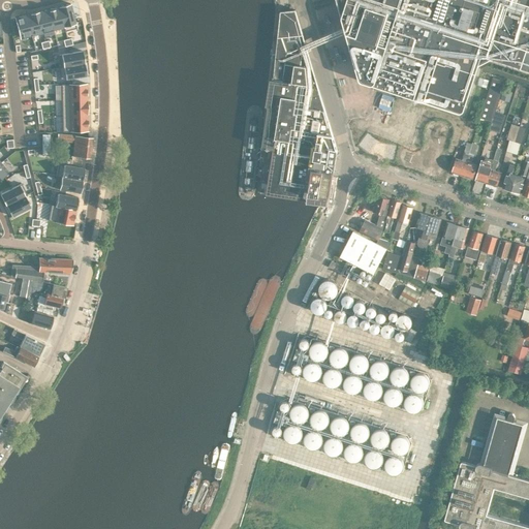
[(528,0),(336,0),(337,2),(337,3),(345,31),(359,81),(398,93),(461,114),(474,73),(480,56),(491,59),(528,71),(528,0)]
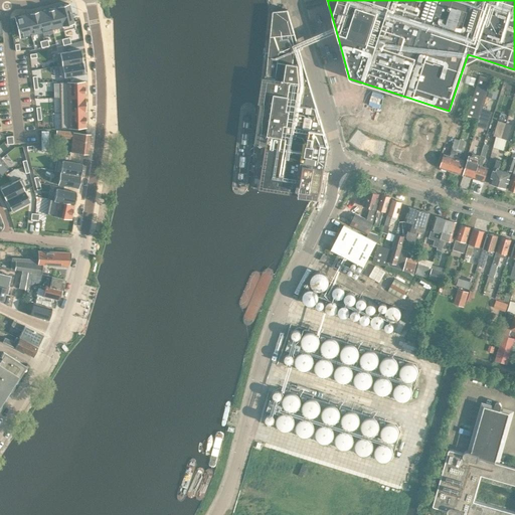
[(66,4),(56,6),(61,25),(62,30),(74,27),(68,3),(66,4)]
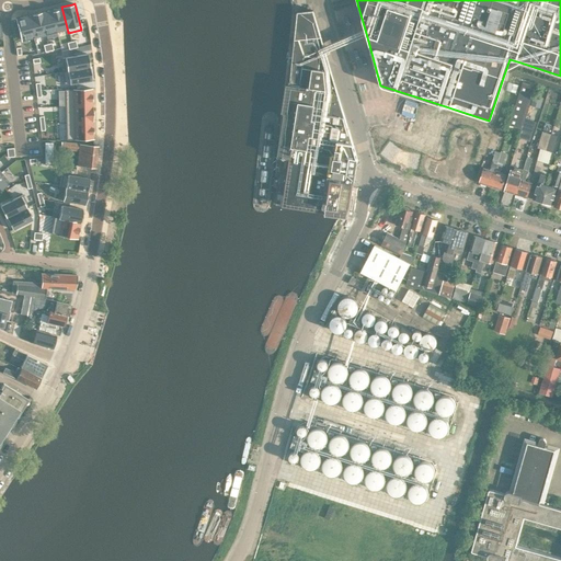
[(58,8),(52,10),(56,31),(58,30),(67,27),(61,7),(58,8)]
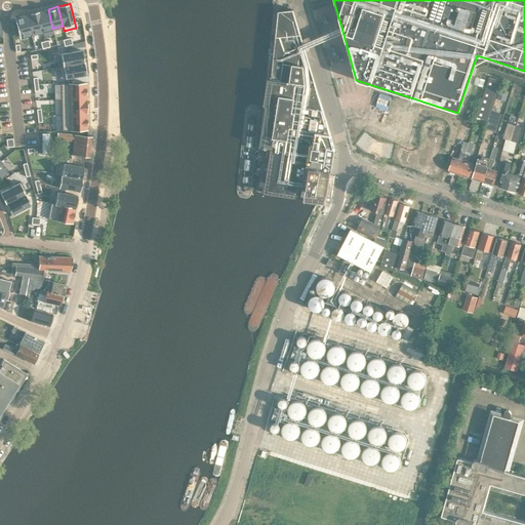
[(48,9),(38,11),(43,31),(52,29),(48,9)]
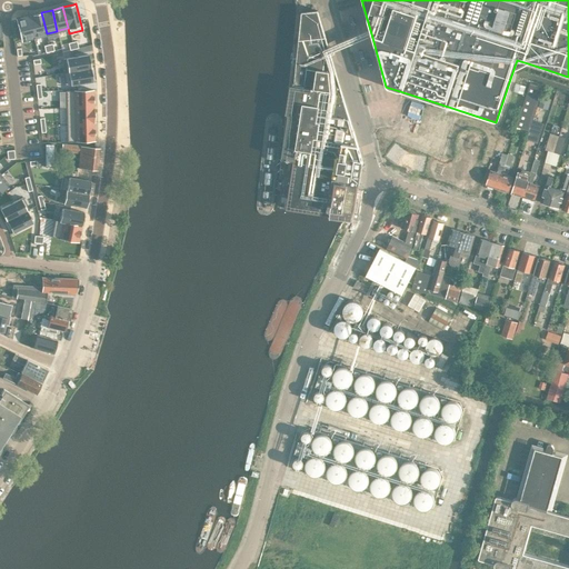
[(362,162),(347,109),(318,11),(301,12),(286,113),(288,113),(281,159),(285,159),(279,202),(288,203),(290,206),(311,212),(329,216),(329,217),(353,220),(362,162)]
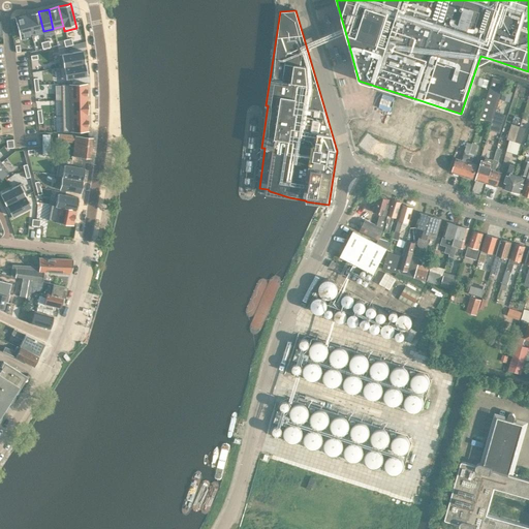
[(31,13),(26,14),(31,35),(43,31),(38,11),(37,11),(31,13)]
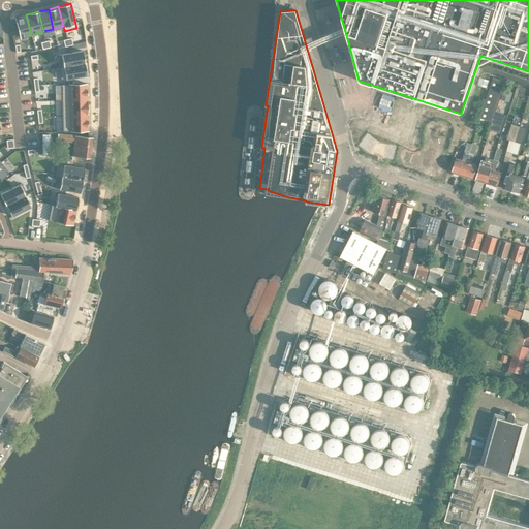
[(26,14),(16,18),(20,38),(31,35),(26,14)]
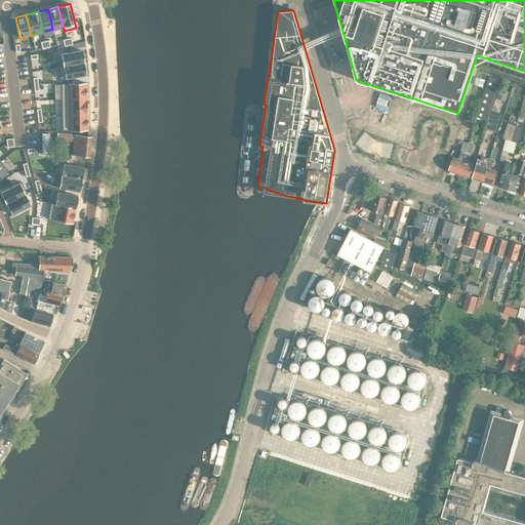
[(61,66),(57,67),(83,63),(82,53),(81,50),(58,54),(61,66)]
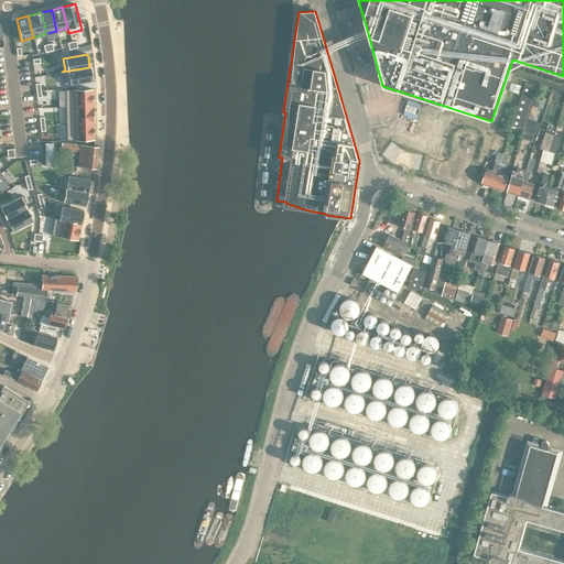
[(89,67),(62,72),(64,85),(91,79),(89,67)]
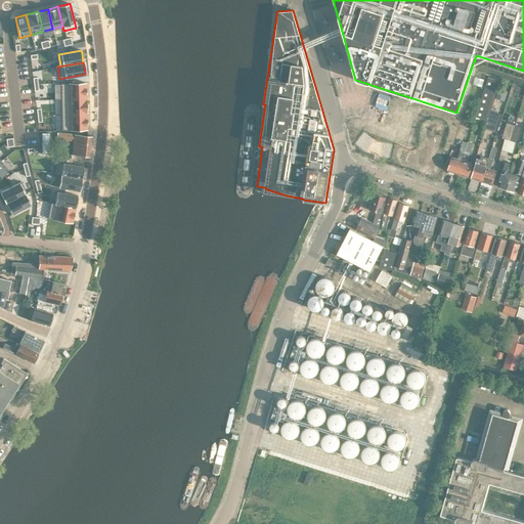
[(486,80),(482,78),(479,78),(482,70),(477,68),(474,76),(472,84),(471,86),(479,88),(483,89),(486,80)]
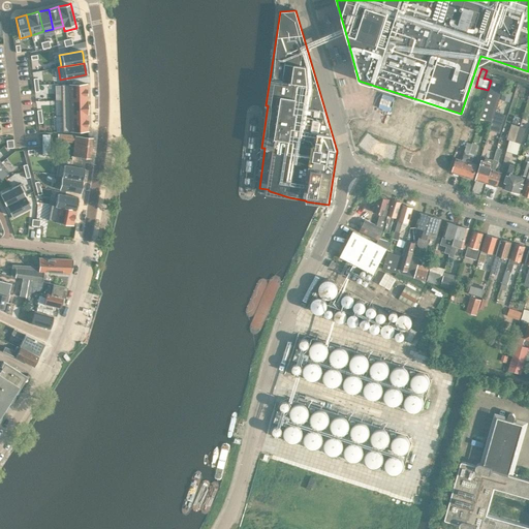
[(500,80),(501,78),(493,74),(493,78),(492,78),(479,118),(492,121),(504,82),(500,80)]
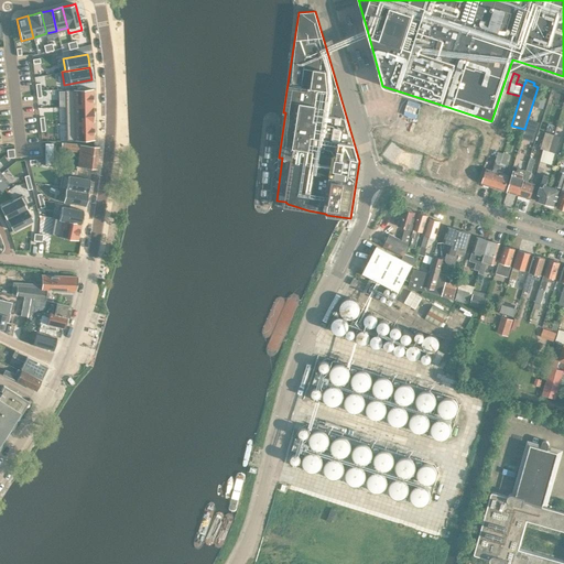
[(91,89),(65,89),(65,107),(93,106),(91,89)]
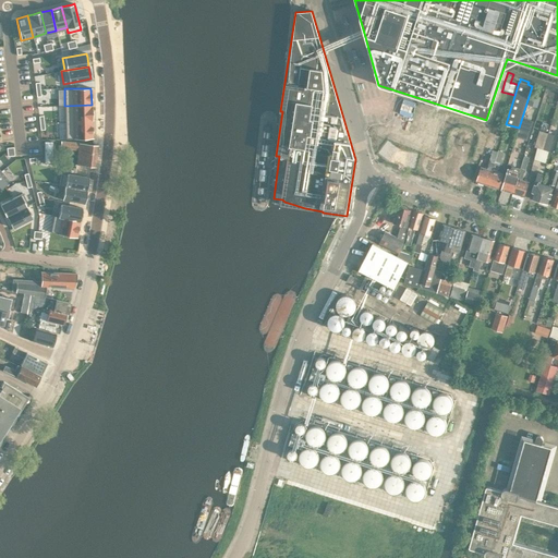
[(528,102),(537,106),(540,97),(531,94),(528,102)]
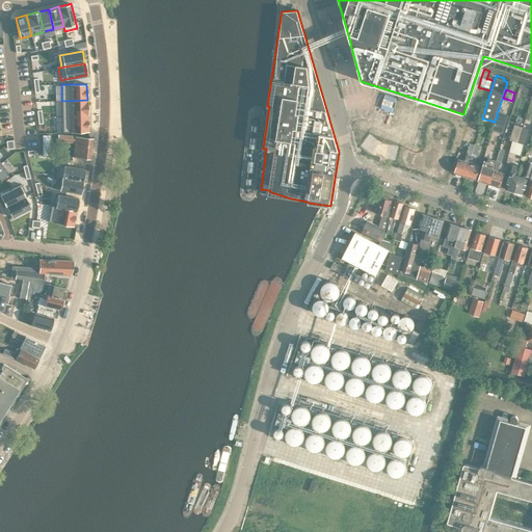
[(87,100),(61,101),(61,102),(61,103),(62,115),(62,116),(87,115),(87,114),(87,101),(87,100)]
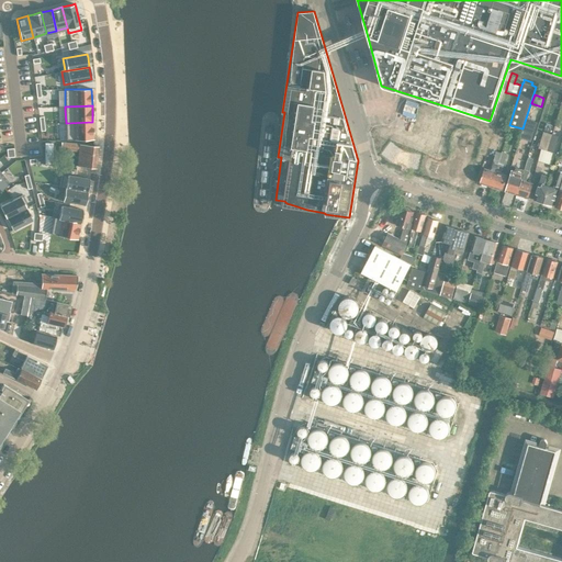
[(92,122),(66,123),(66,139),(93,139),(92,122)]
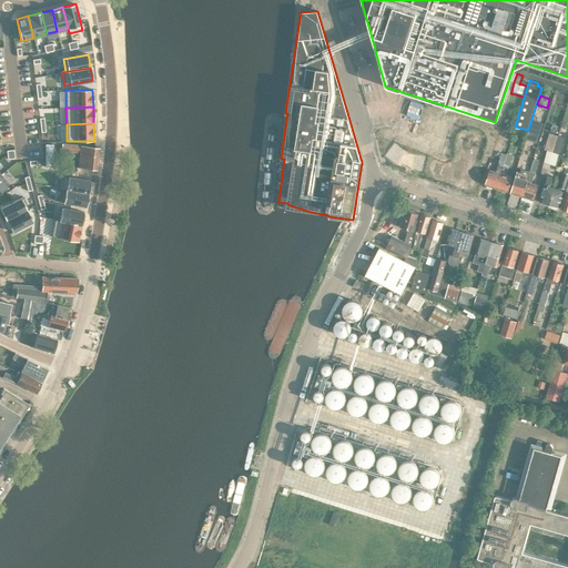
[(395,128),(388,153),(409,160),(417,134),(395,128)]
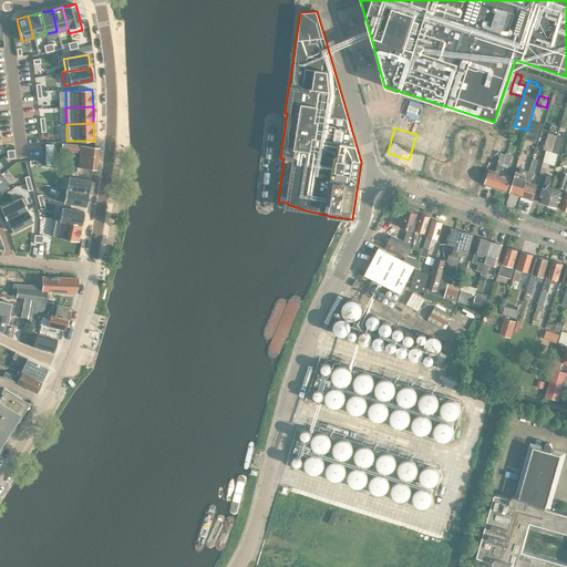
[(537,134),(527,132),(525,138),(535,142),(537,134)]
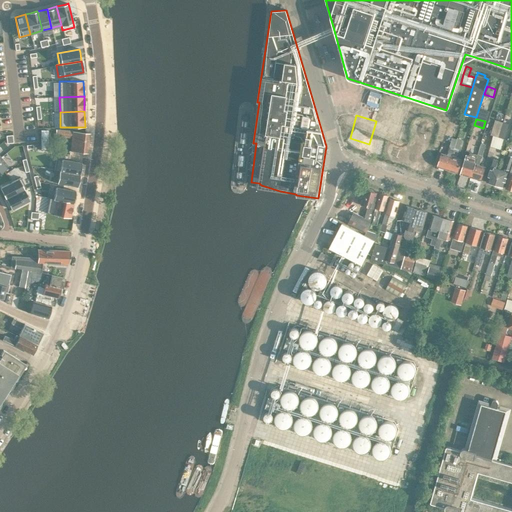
[(490,135),(498,138),(503,122),(495,120),(490,135)]
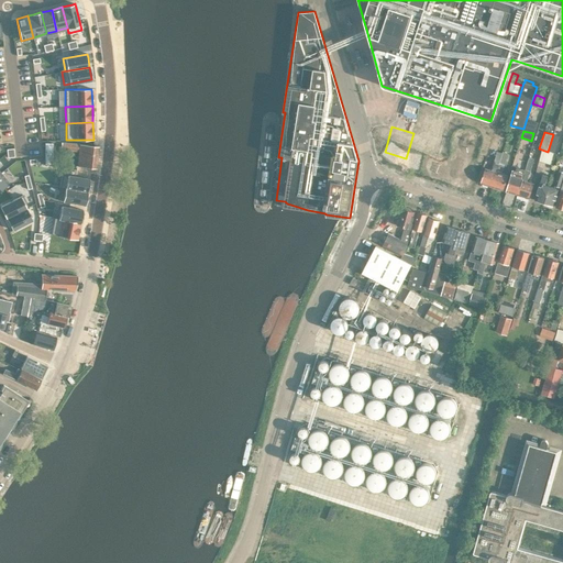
[(559,136),(553,134),(548,152),(553,153),(559,136)]
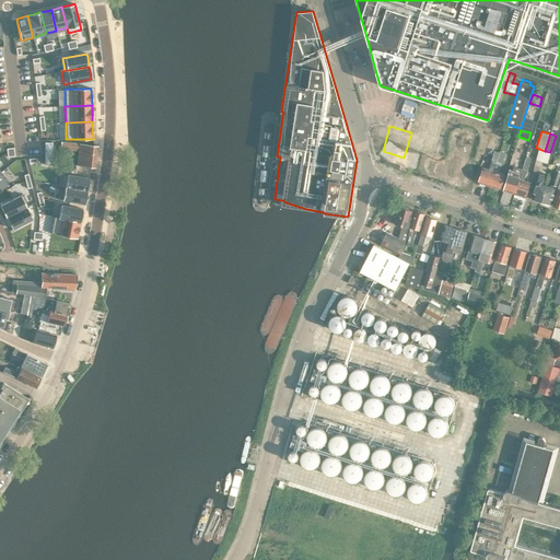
[(424,164),(432,141),(416,136),(408,160),(424,164)]
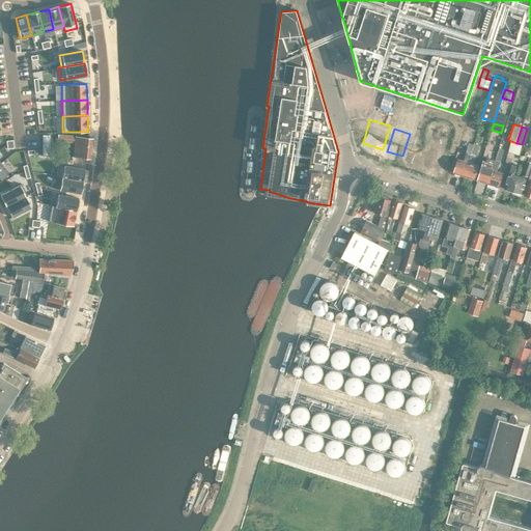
[(428,146),(430,138),(419,134),(416,142),(428,146)]
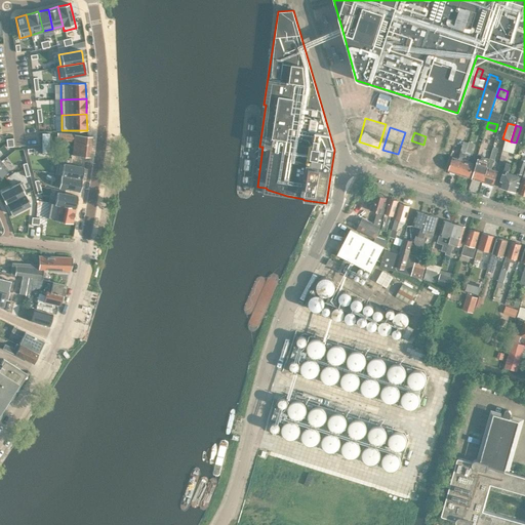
[(57,133),(57,139),(74,140),(72,155),(87,157),(88,157),(90,156),(92,136),(91,136),(74,134),(57,133)]
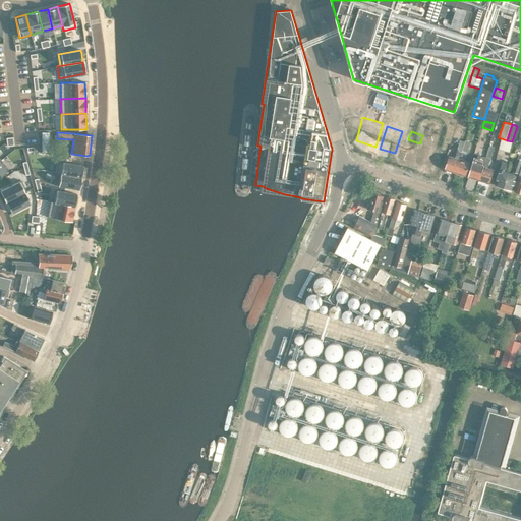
[(482,149),(483,150),(488,151),(489,146),(491,136),(486,134),(482,149)]
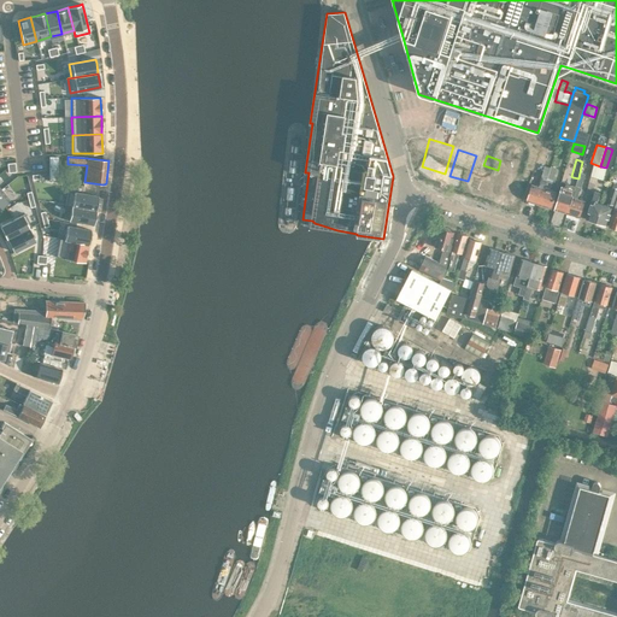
[(476,165),(471,184),(500,192),(505,171),(476,165)]
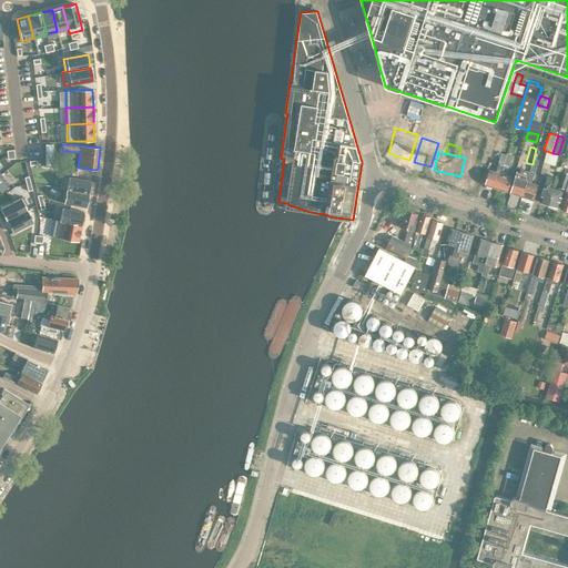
[(501,153),(498,163),(496,168),(497,168),(496,172),(489,170),(485,184),(496,189),(507,154),(506,154),(501,153)]
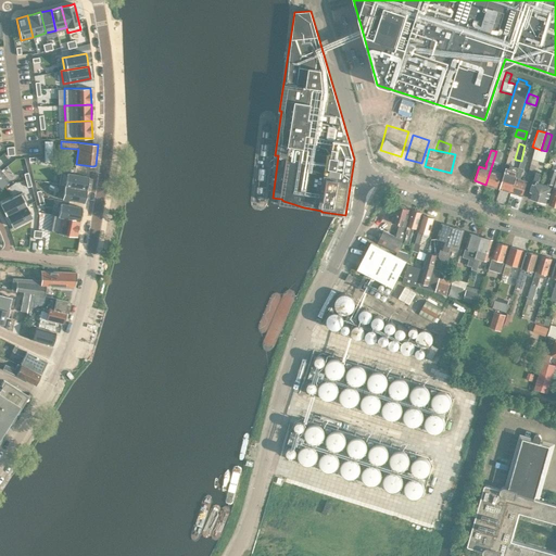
[(496,150),(495,151),(496,151),(485,185),(496,188),(501,173),(495,172),(501,151),(496,150)]
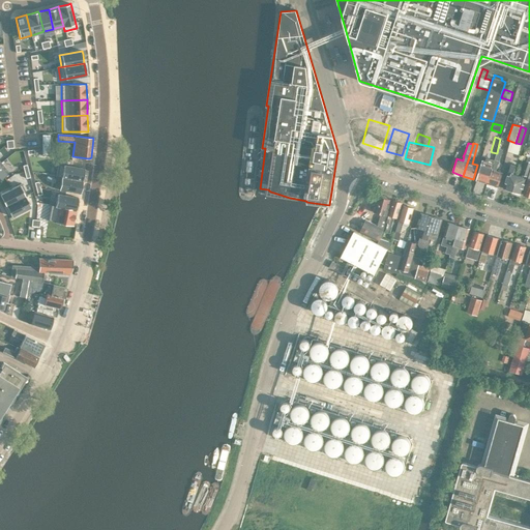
[(498,162),(502,149),(498,148),(497,153),(495,159),(487,183),(497,186),(502,173),(495,171),(498,162)]
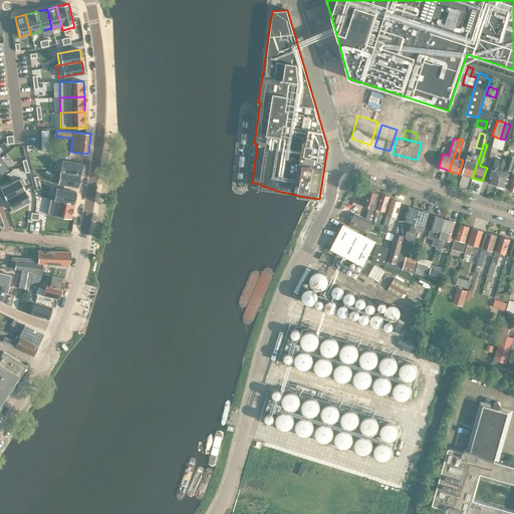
[(422,149),(418,160),(435,165),(439,154),(422,149)]
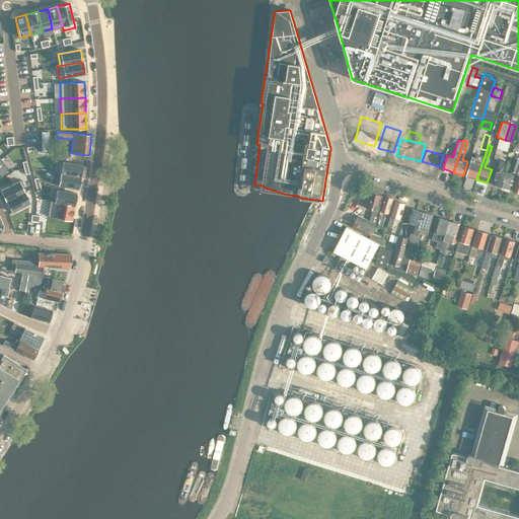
[(472,155),(470,163),(466,176),(476,179),(485,156),(476,154),(475,156),(472,155)]
